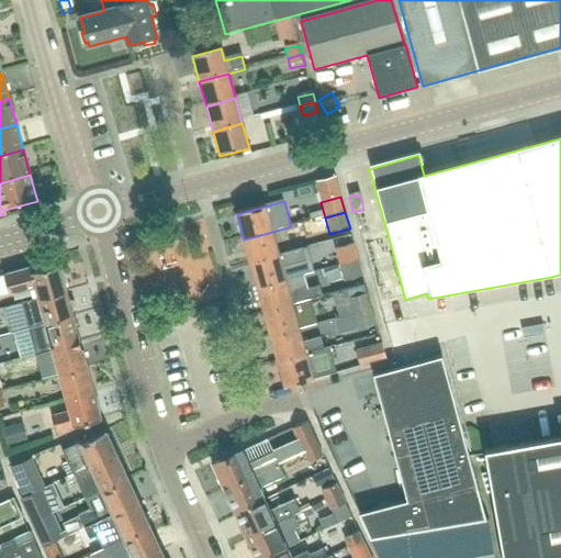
[(251,264),(279,256),(272,232),(244,240),(251,264)]
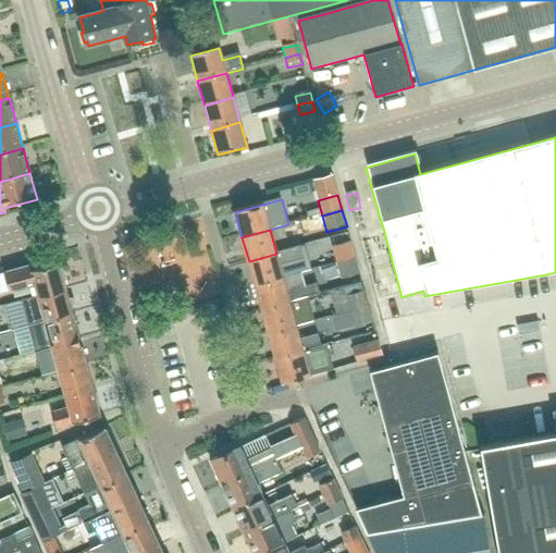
[(350,244),(331,249),(335,265),(356,259),(350,244)]
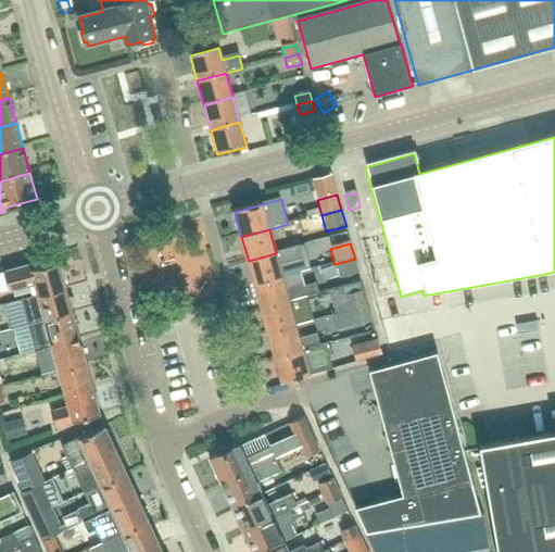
[(255,286),(282,278),(279,266),(302,260),(300,248),(276,253),(249,261),(255,286)]
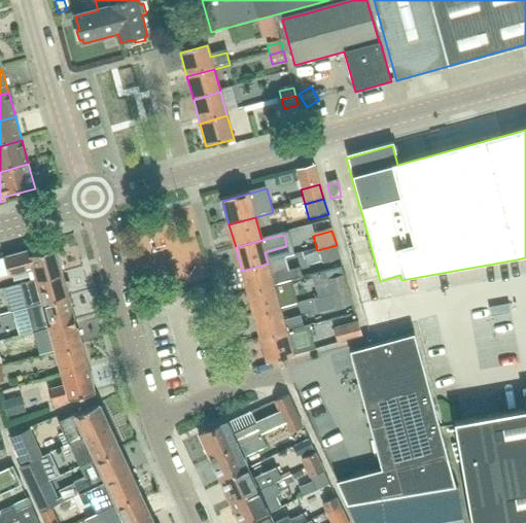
[(337,245),(317,250),(322,266),(341,262),(337,245)]
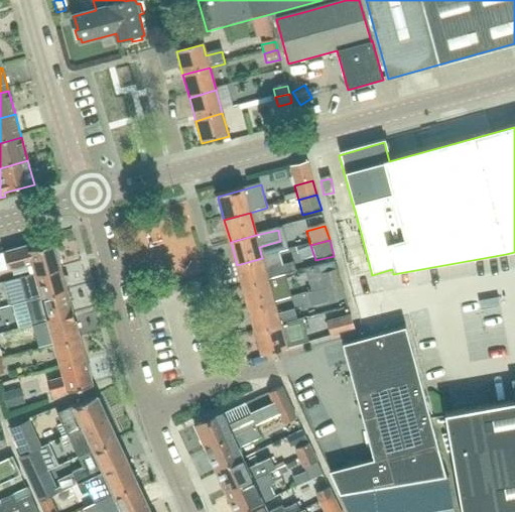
[(60,250),(55,249),(54,245),(30,251),(29,247),(4,254),(8,272),(28,267),(30,277),(61,269),(59,263),(61,257),(60,250)]
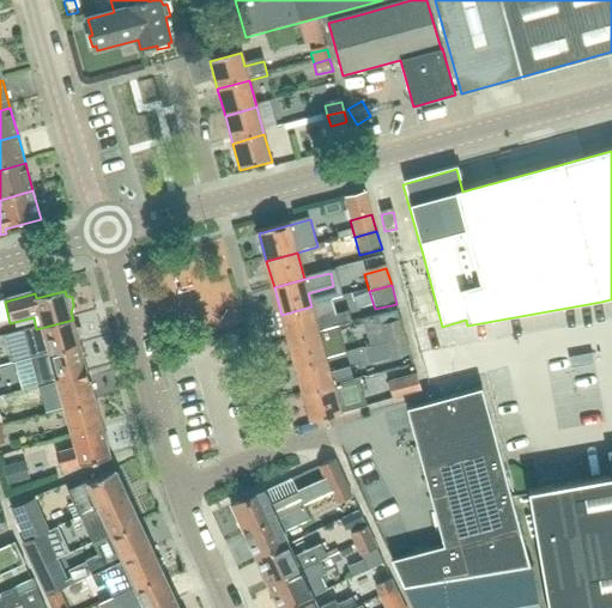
[(335,314),(315,318),(311,306),(282,315),(289,342),(320,334),(319,333),(352,324),(349,314),(337,317),(335,314)]
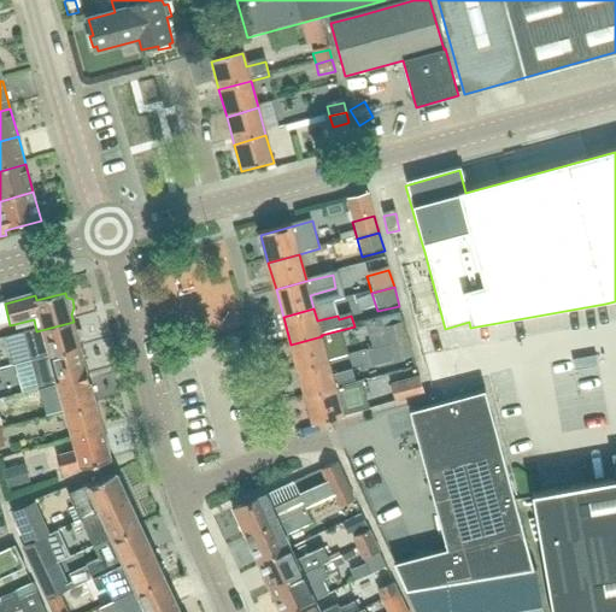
[(82,336),(77,335),(74,322),(36,331),(24,335),(31,363),(81,349),(80,348),(84,345),(82,336)]
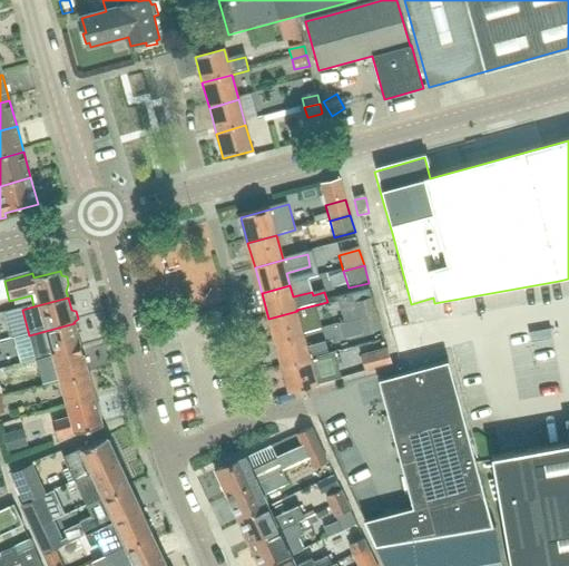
[(359,321),(378,315),(373,300),(354,305),(359,321)]
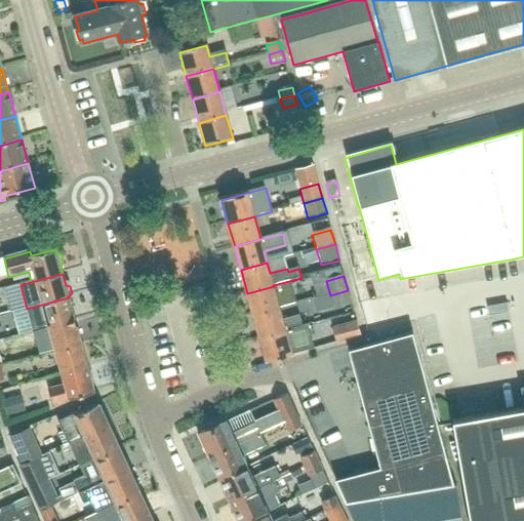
[(279,303),(293,301),(291,285),(277,287),(279,303)]
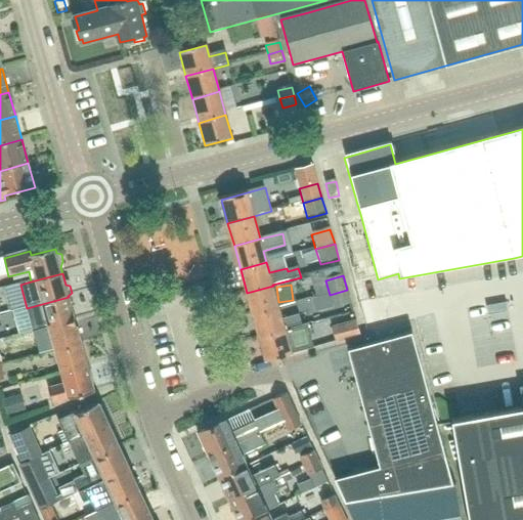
[(247,293),(253,315),(279,308),(273,286),(247,293)]
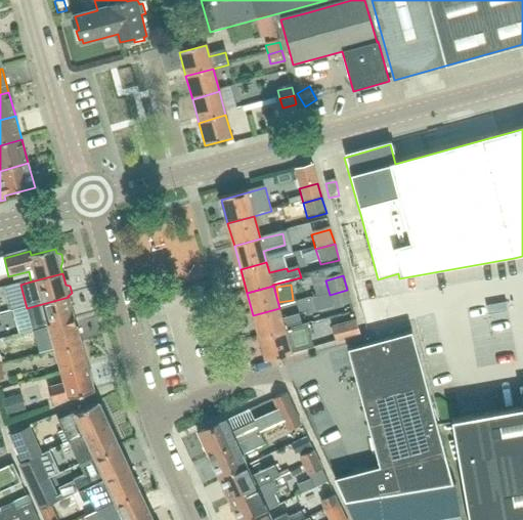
[(334,310),(351,305),(347,290),(330,295),(334,310)]
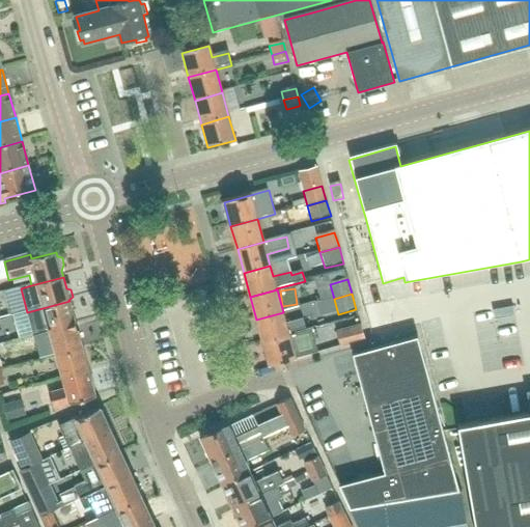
[(70,301),(27,312),(33,336),(34,336),(76,325),(70,301)]
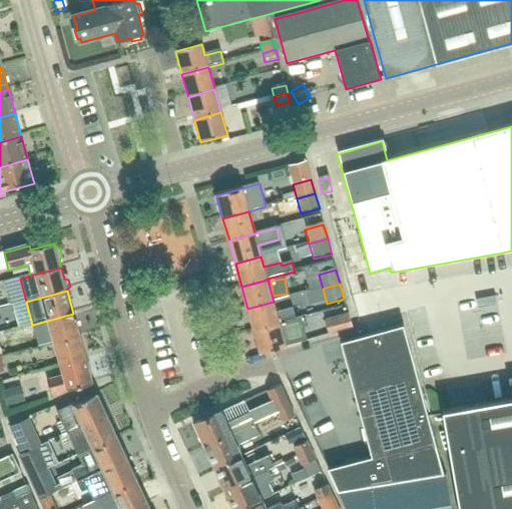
[(274,302),(247,309),(253,332),(296,321),(293,310),(277,314),(274,302)]
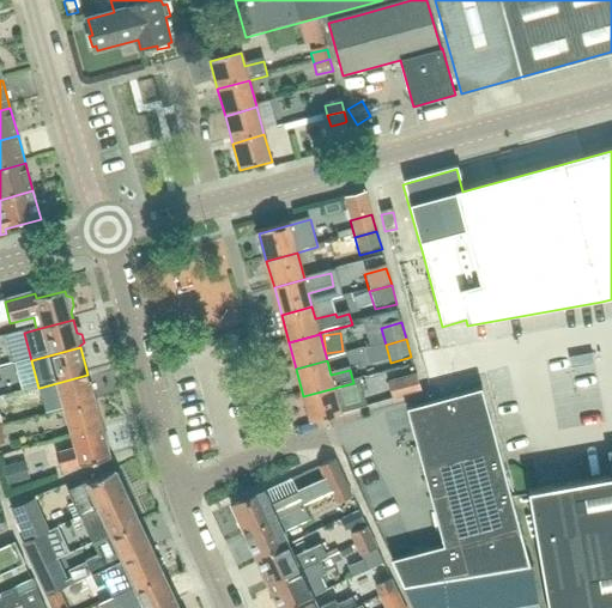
[(11,371),(19,403),(41,397),(31,365),(11,371)]
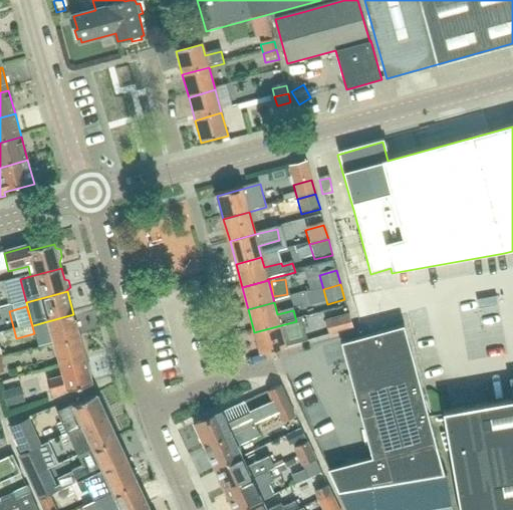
[(54,344),(79,337),(73,314),(33,325),(48,321),(54,344)]
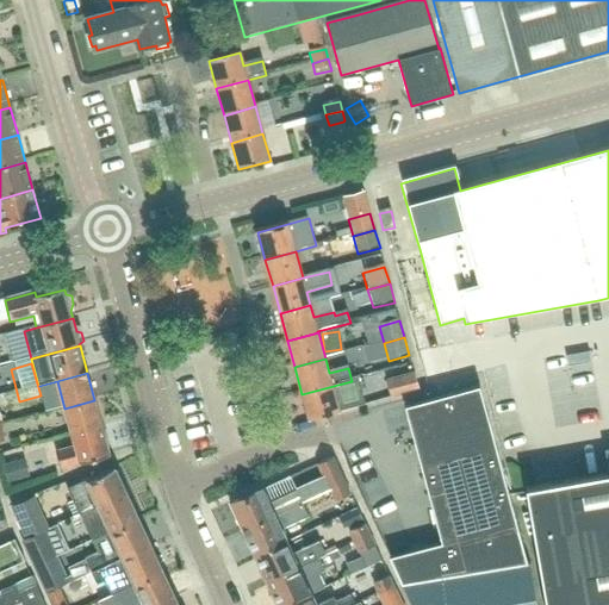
[(415,375),(414,375),(386,382),(391,400),(420,393),(415,375)]
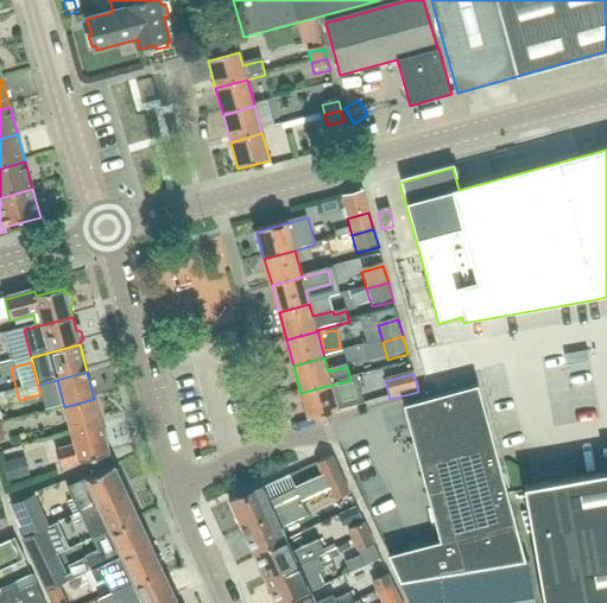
[(358,378),(351,380),(301,393),(308,419),(359,406),(355,394),(362,393),(358,378)]
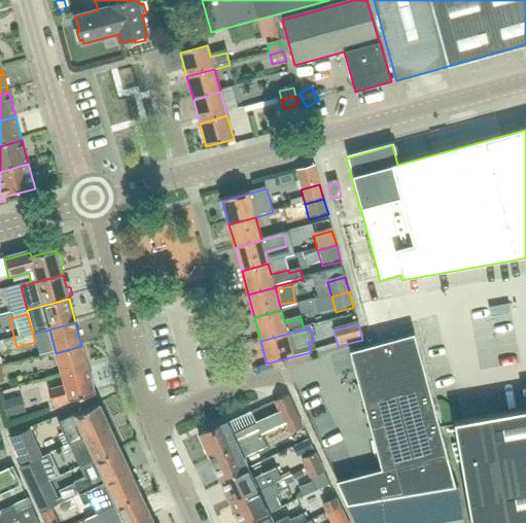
[(456,488),(414,336),(390,342),(350,352),(354,370),(358,368),(387,474),(355,482),(354,479),(338,483),(355,522),(463,522),(458,488),(456,488)]
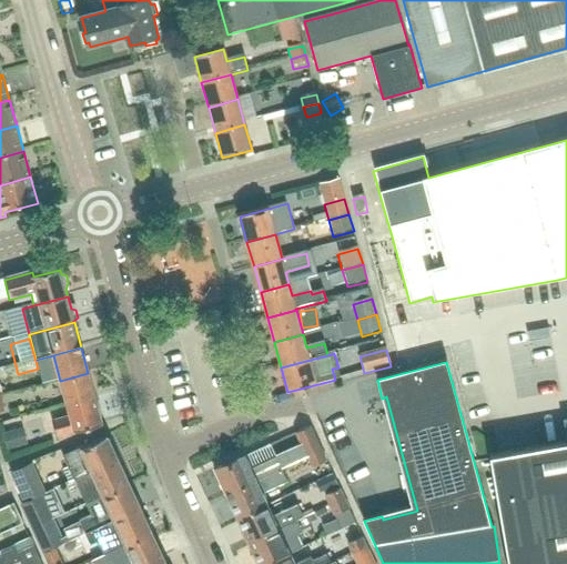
[(94,399),(88,373),(60,381),(67,406),(94,399)]
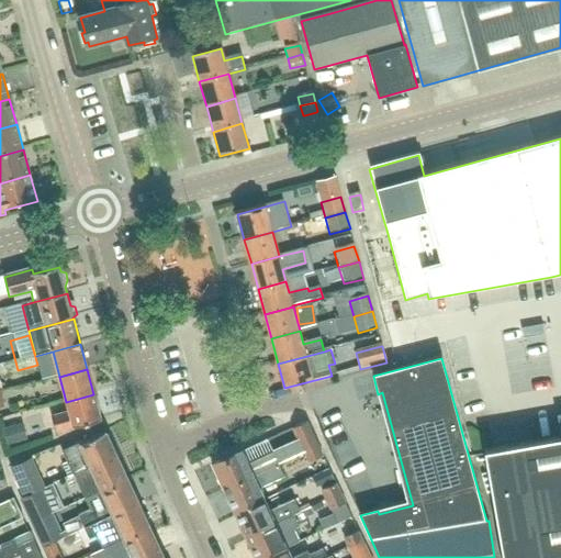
[(101,421),(93,394),(66,402),(69,414),(52,419),(56,434),(101,421)]
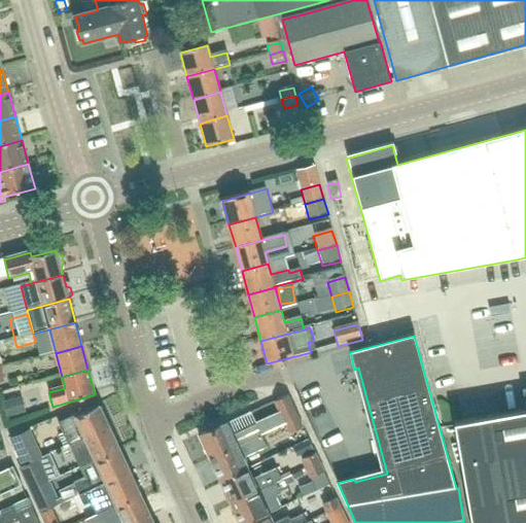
[(525,412),(454,424),(470,522),(525,522),(525,389),(522,391),(525,412)]
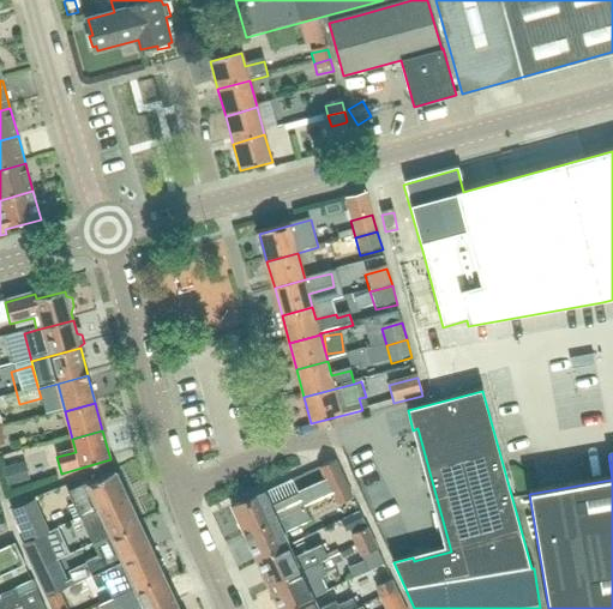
[(332,496),(347,489),(335,463),(320,470),(332,496)]
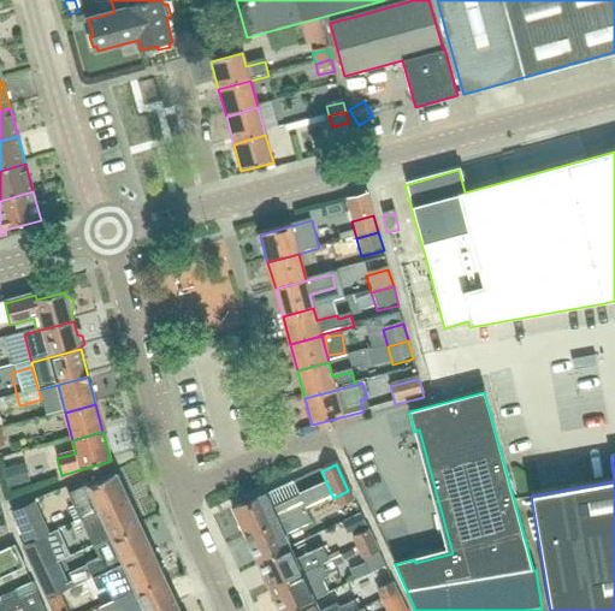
[(82,523),(129,500),(116,473),(69,494),(75,508),(67,510),(75,526),(81,522),(82,523)]
